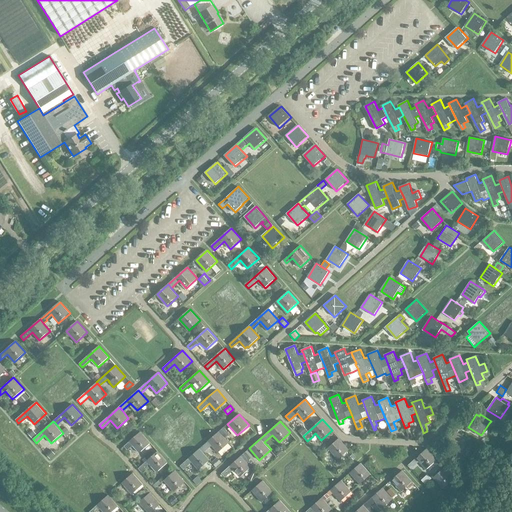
[(303,436),(308,431),(305,427),(299,432),(303,436)]
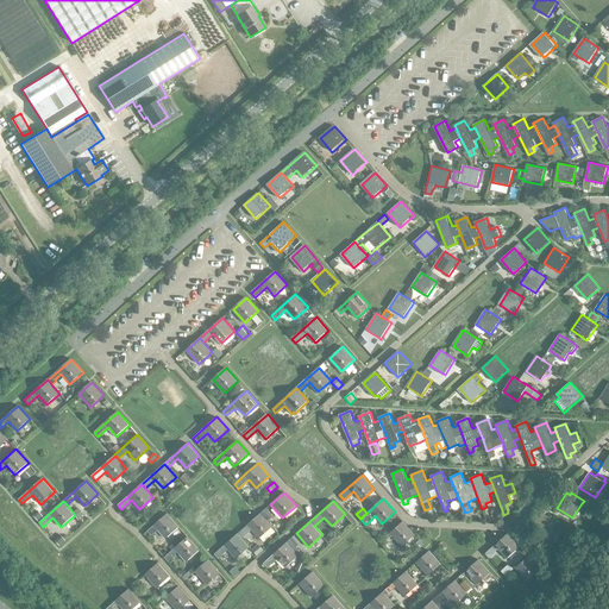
[(151,535),(158,529),(165,538),(179,527),(167,513),(148,531),(151,535)]
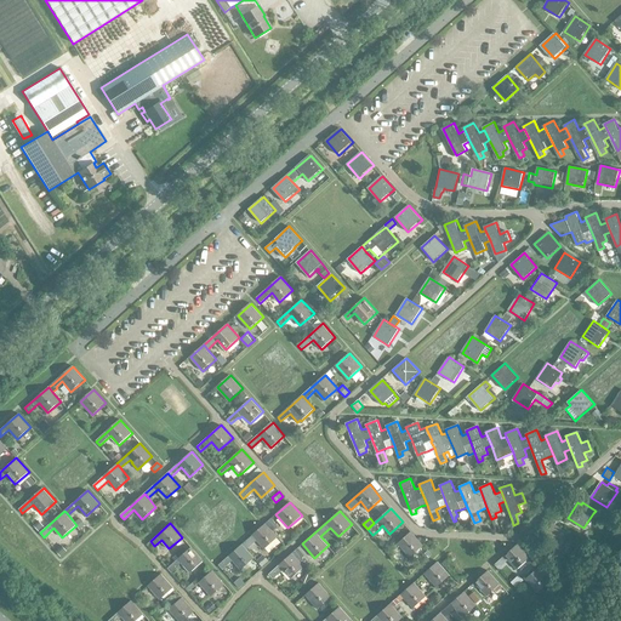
[(252,535),(243,543),(246,548),(257,540),(265,548),(278,536),(271,529),(266,523),(252,535)]
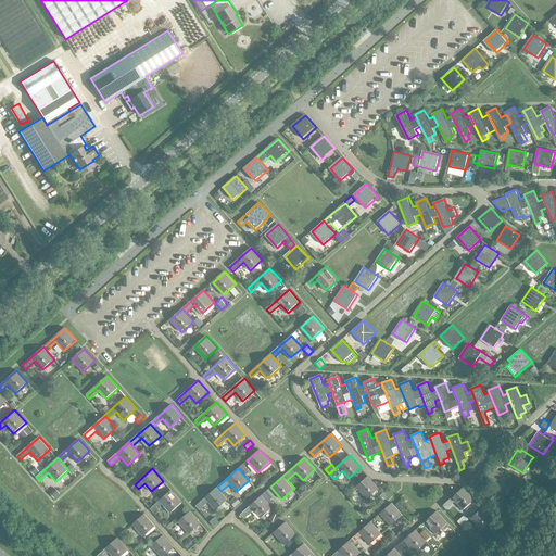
[(502,492),(510,478),(496,468),(487,482),(502,492)]
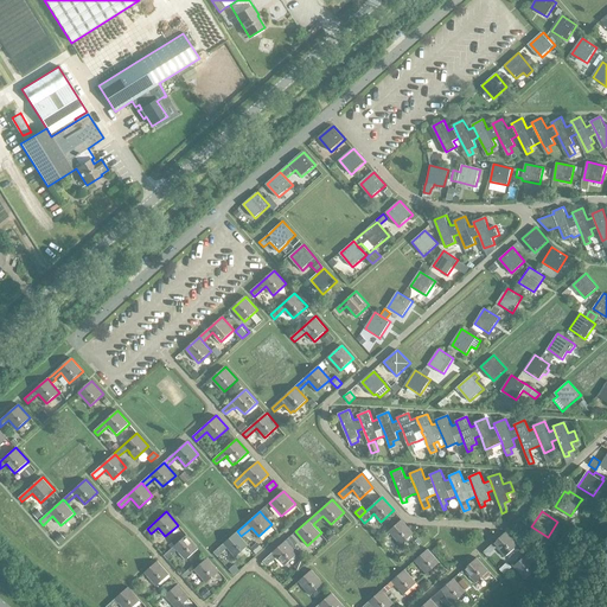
[(400,544),(414,532),(402,519),(389,531),(400,544)]
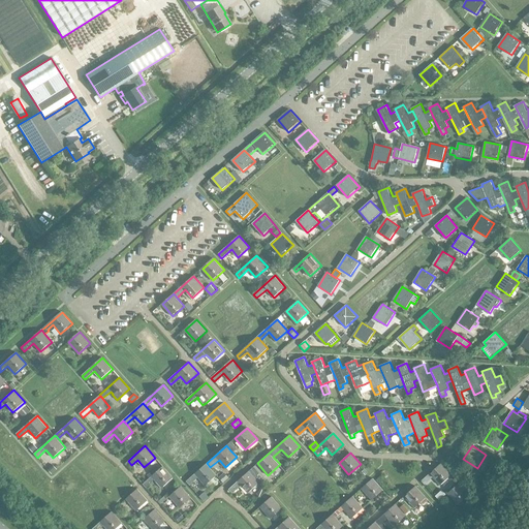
[(150,471),(153,475),(163,466),(159,462),(150,471)]
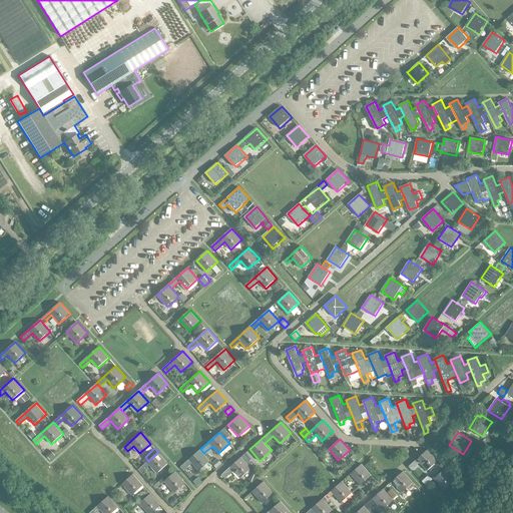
[(183,471),(192,463),(199,470),(210,460),(203,453),(200,449),(180,467),(183,471)]
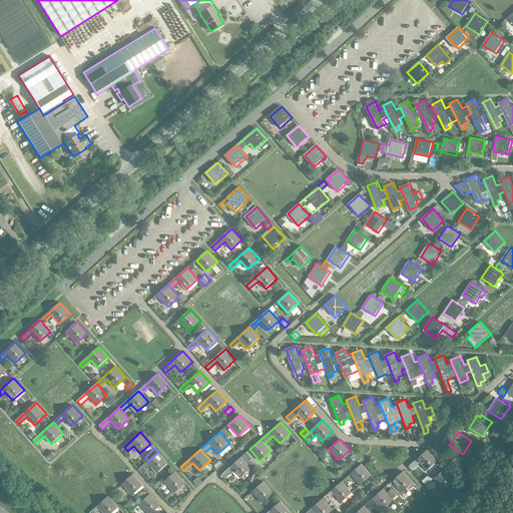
[(427,470),(438,460),(428,449),(408,467),(411,470),(420,462),(427,470)]
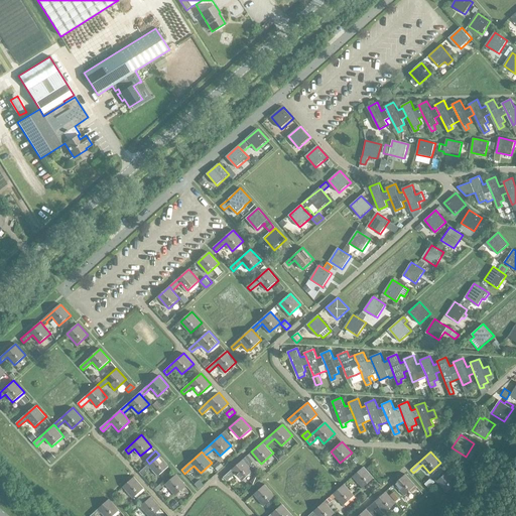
[(45,457),(50,463),(55,458),(50,453),(45,457)]
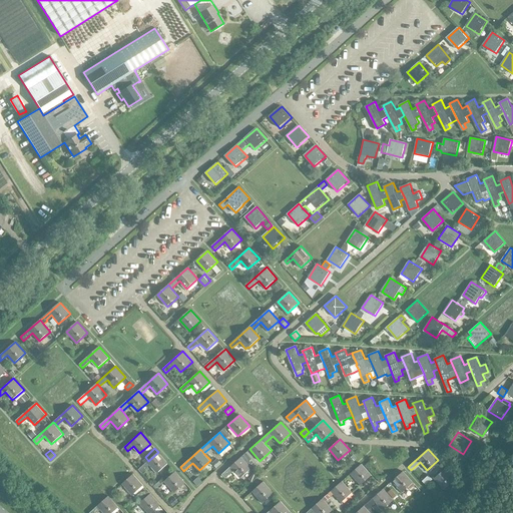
[(147,467),(149,465),(157,473),(168,463),(158,452),(138,470),(141,473),(147,467)]
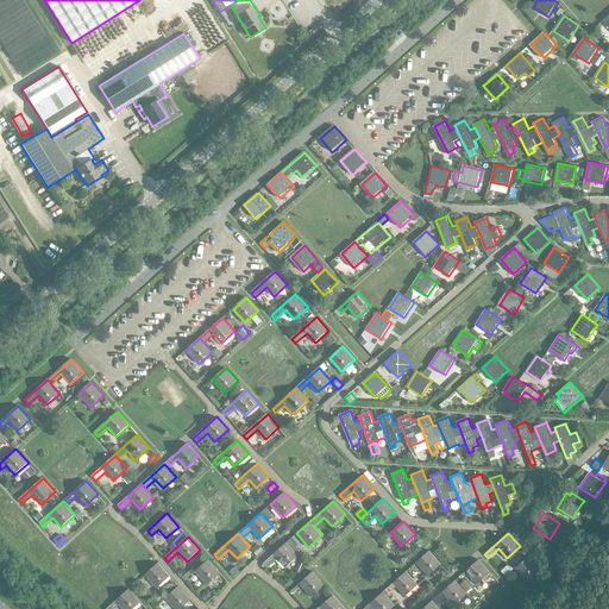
[(257,553),(264,548),(259,541),(252,547),(257,553)]
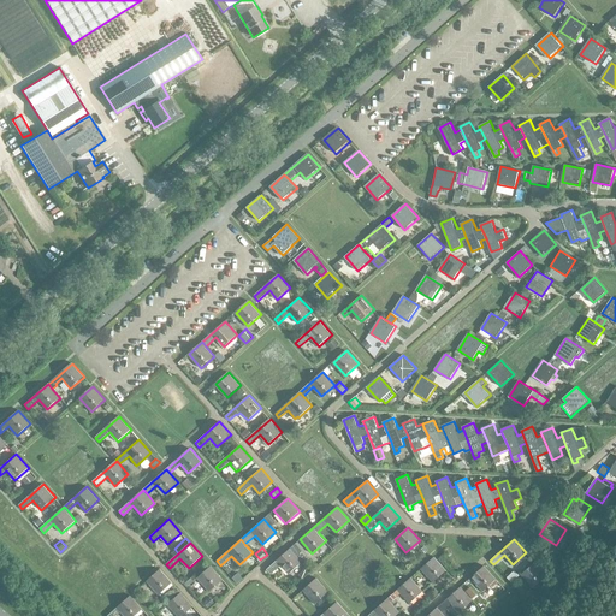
[(290,548),(277,561),(266,569),(270,574),(280,564),(289,574),(302,562),(290,548)]
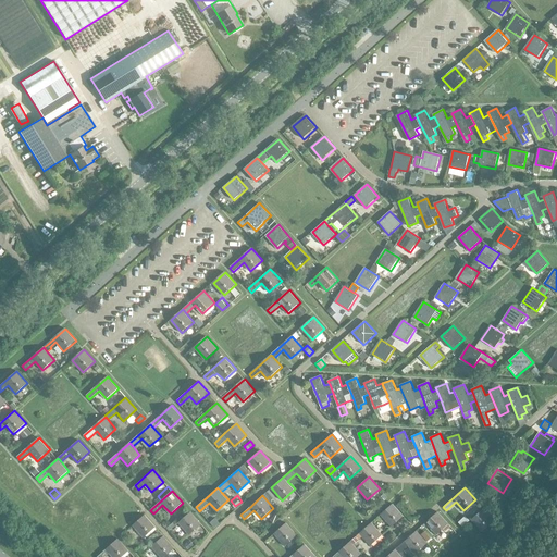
[(391,527),(404,516),(393,504),(380,515),(391,527)]
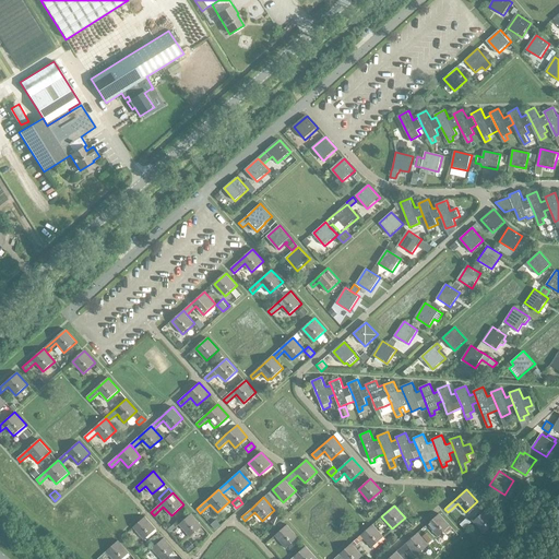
[(484,533),(496,522),(485,510),(473,521),(484,533)]
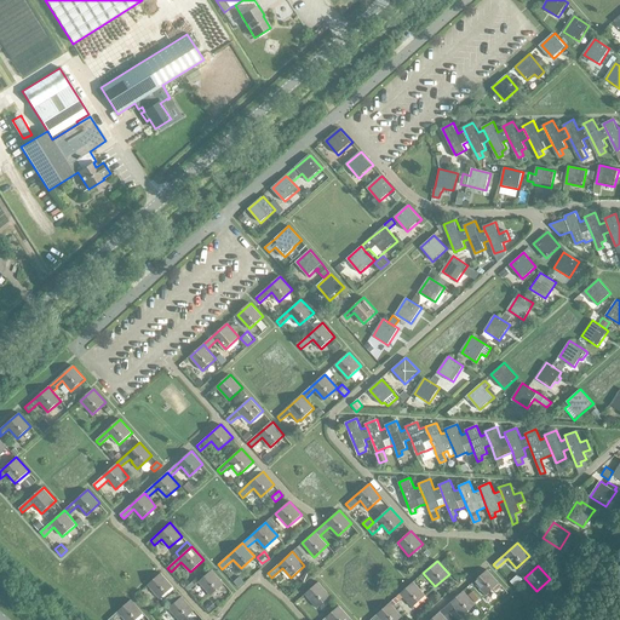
[(199,595),(205,589),(211,595),(224,583),(212,569),(189,591),(194,596),(197,593),(199,595)]
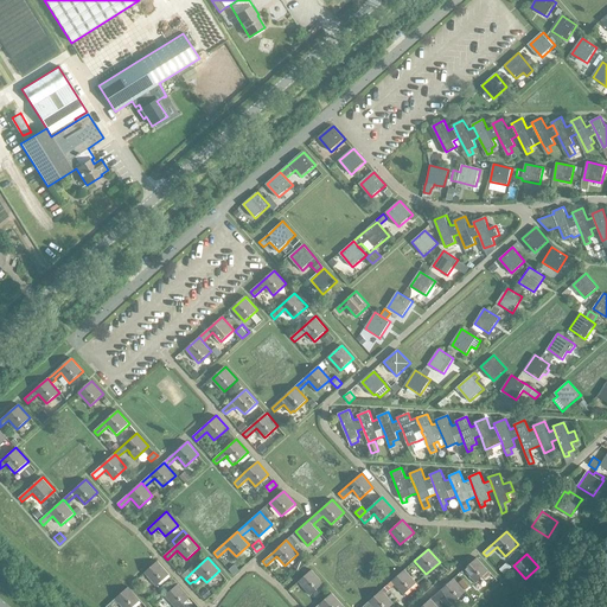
[(475,582),(489,570),(477,557),(464,569),(475,582)]
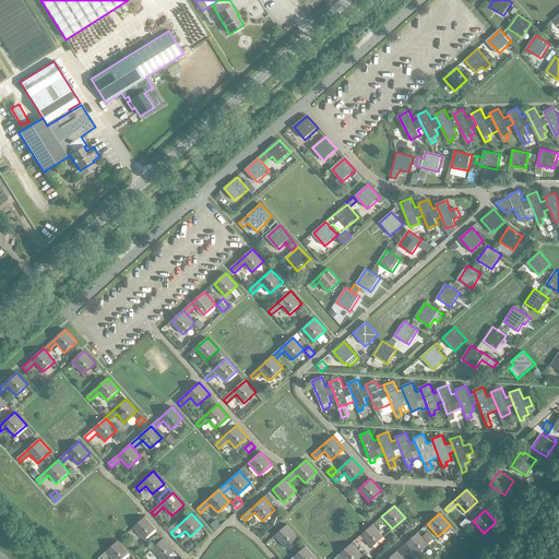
[(145,539),(157,528),(145,516),(133,526),(145,539)]
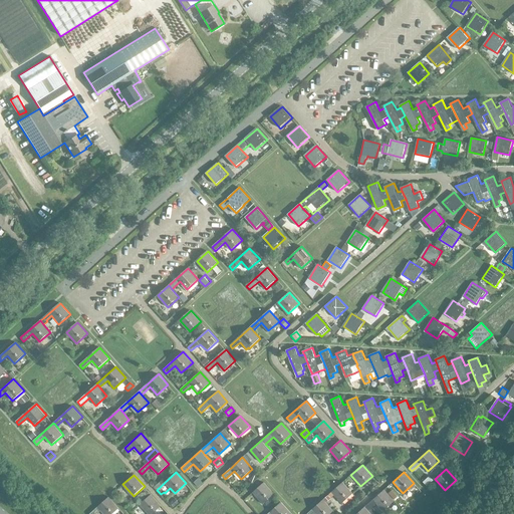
[(163,479),(154,487),(156,490),(165,482),(163,479)]
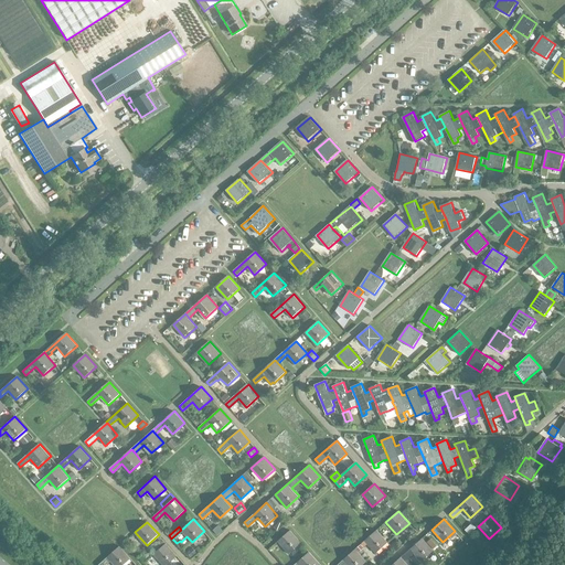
[(289,554),(301,542),(290,530),(278,542),(289,554)]
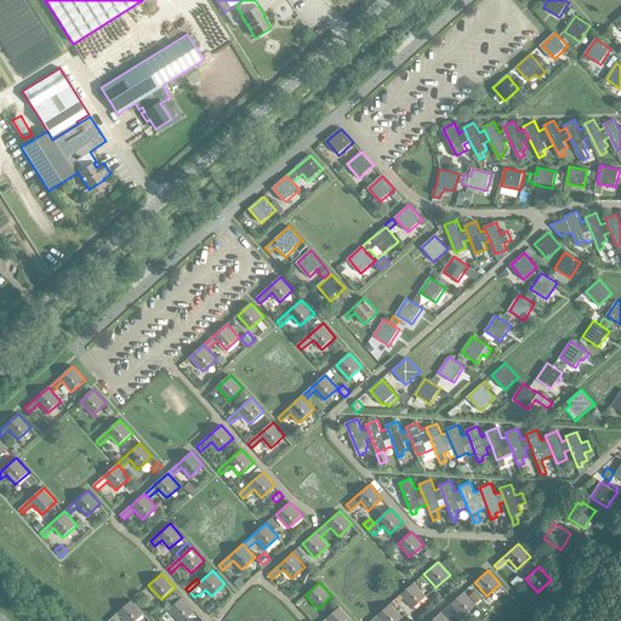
[(414,582),(400,594),(397,598),(400,600),(404,598),(412,608),(427,596),(414,582)]
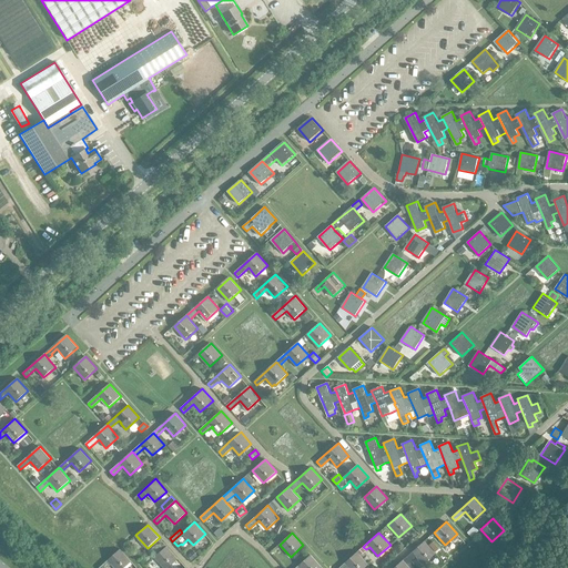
[(423,564),(436,553),(425,540),(404,559),(407,564),(416,556),(423,564)]
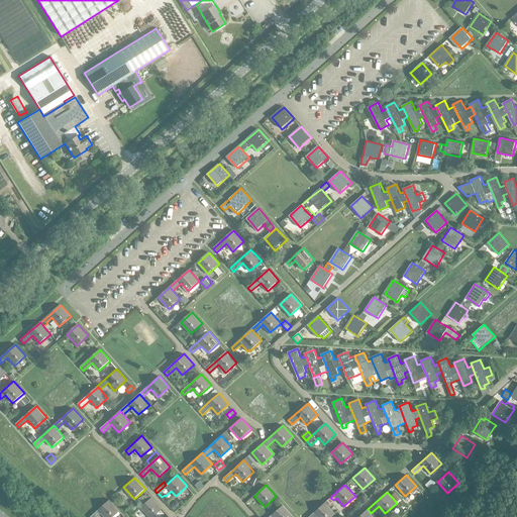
[(363,494),(356,499),(362,505),(368,500),(363,494)]
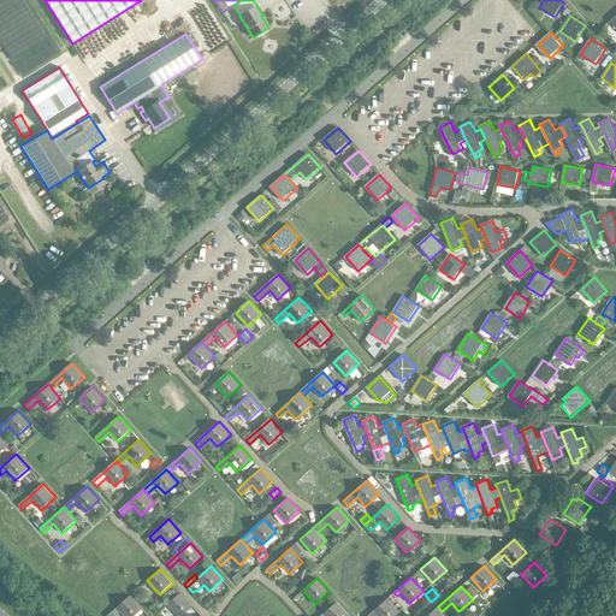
[(178,615),(181,615),(194,605),(182,592),(169,604),(178,615)]
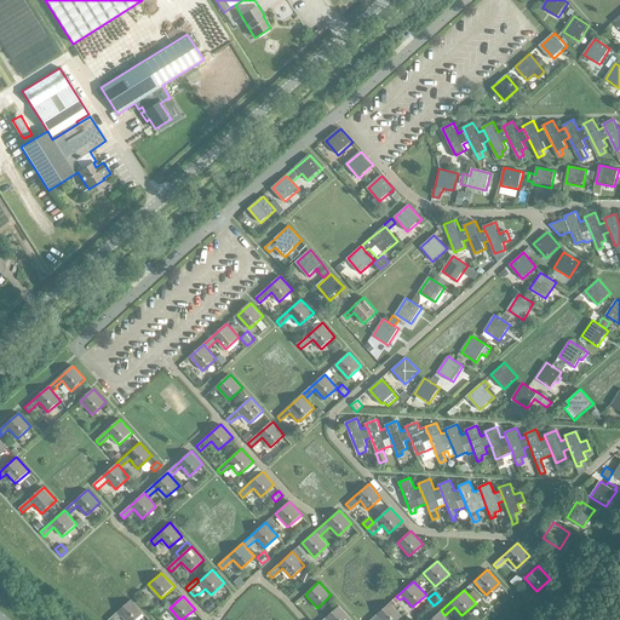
[(132,600),(119,612),(108,619),(115,619),(121,615),(126,619),(136,619),(144,613),(132,600)]
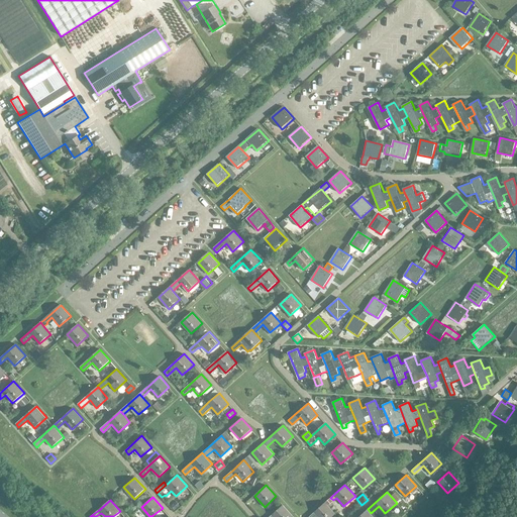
[(169,505),(173,510),(179,505),(175,500),(169,505)]
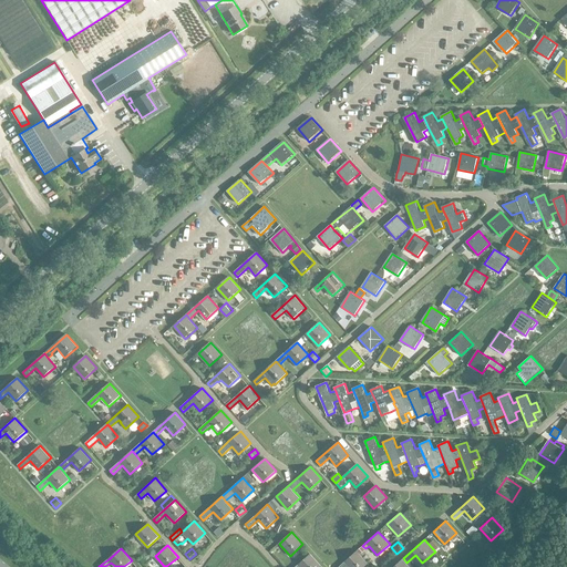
[(344,562),(338,566),(363,566),(368,564),(357,552),(344,562)]
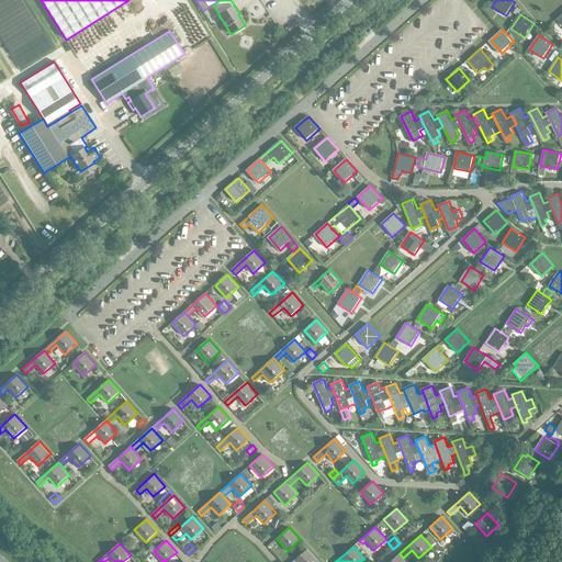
[(317,561),(319,561),(308,549),(292,561),(317,561)]
